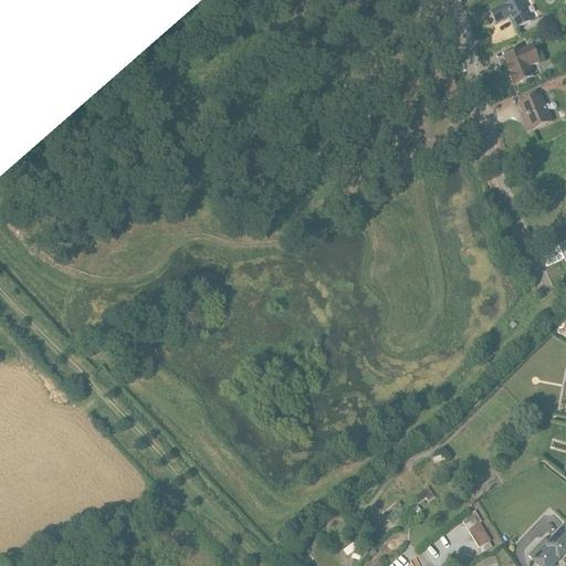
[(521,0),(515,0),(490,12),(495,25),(509,19),(514,30),(532,22),(521,0)]
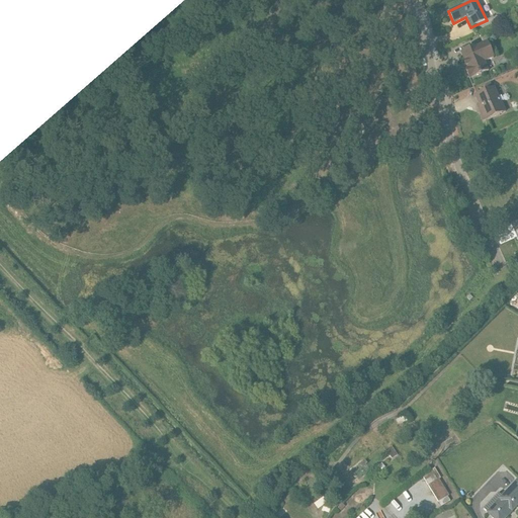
[(464,69),(468,80),(488,71),(485,62),(494,58),(487,41),(460,53),(466,68),(464,69)]
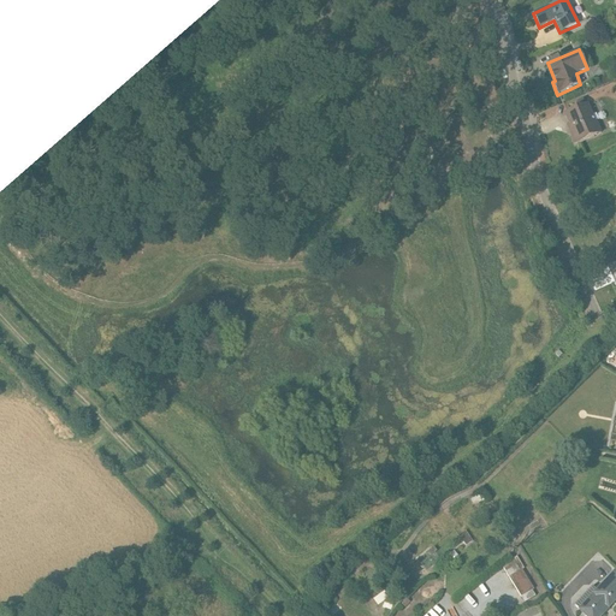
[(588,105),(564,114),(569,125),(572,125),(573,129),(569,131),(575,144),(602,132),(597,123),(596,123),(588,105)]
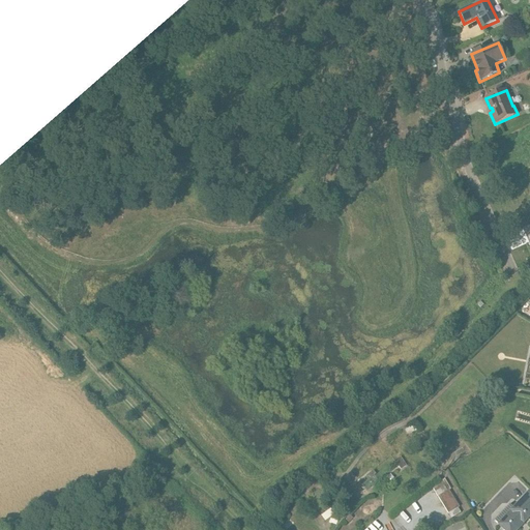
[(401,457),(395,461),(402,469),(407,465),(401,457)]
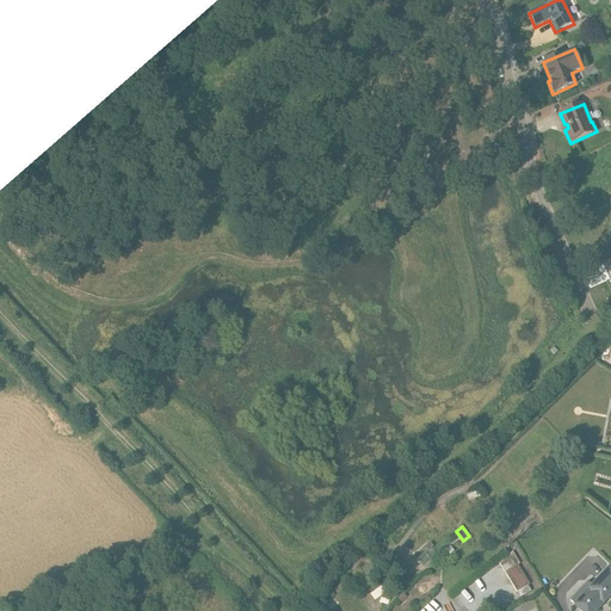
[(511,553),(498,562),(520,598),(532,590),(511,553)]
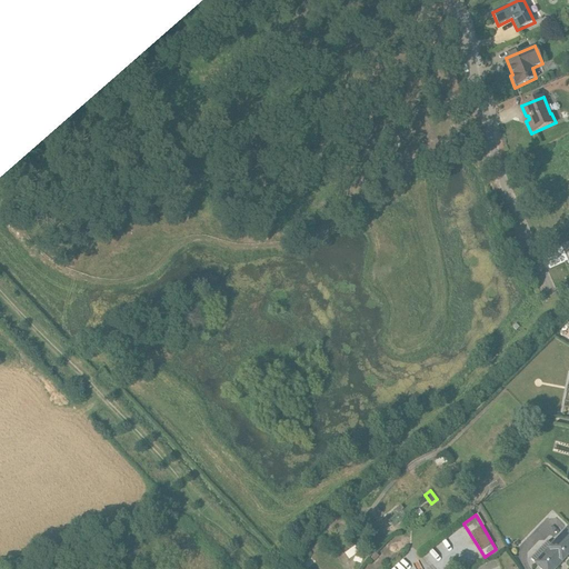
[(538,568),(556,568),(568,556),(568,528),(568,527),(550,546),(547,542),(530,560),(533,563),(538,568)]
